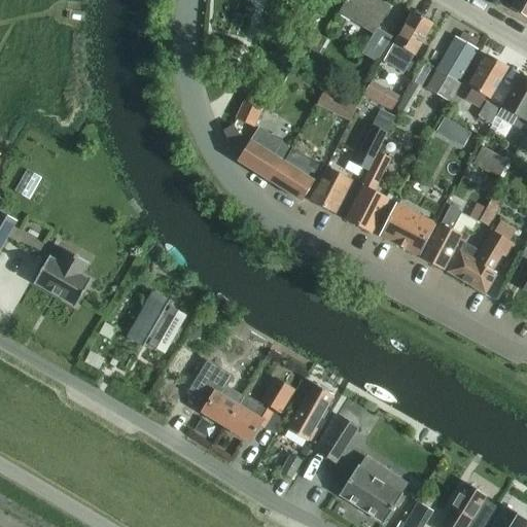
[(377,62),(392,36),(378,28),(390,7),(378,0),(344,0),(338,12),(374,33),(362,53),(377,62)]
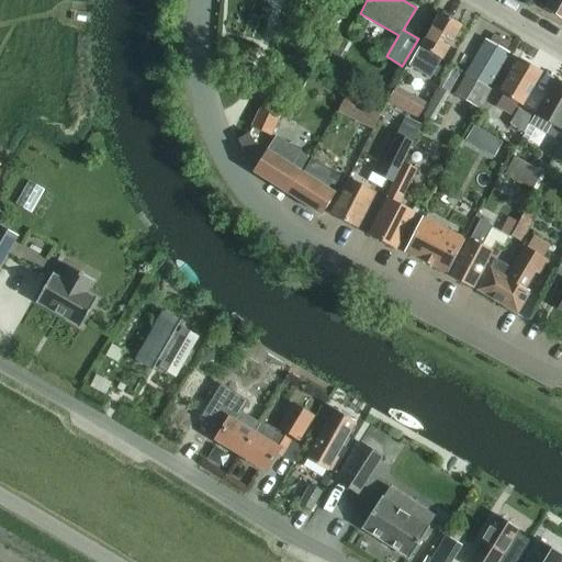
[(561,0),(548,0),(543,8),(561,19),(561,0)]
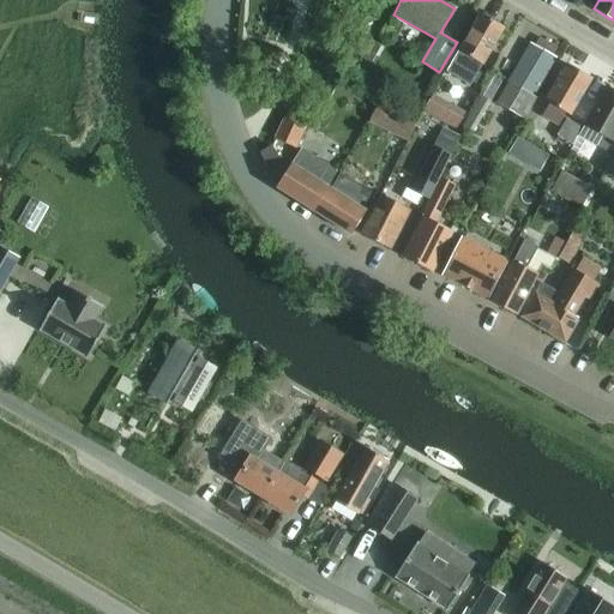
[(459,50),(446,71),(470,85),(475,77),(482,64),(504,26),(481,13),(459,50)]
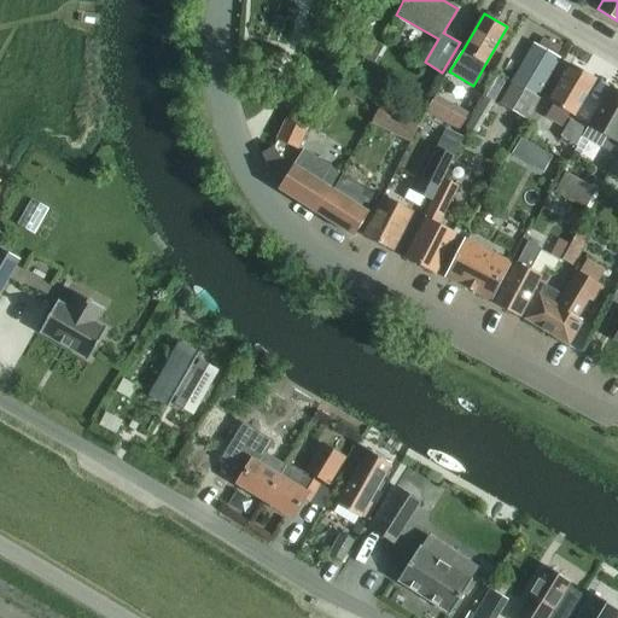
[(363,35),(354,52),(368,59),(378,42),(363,35)]
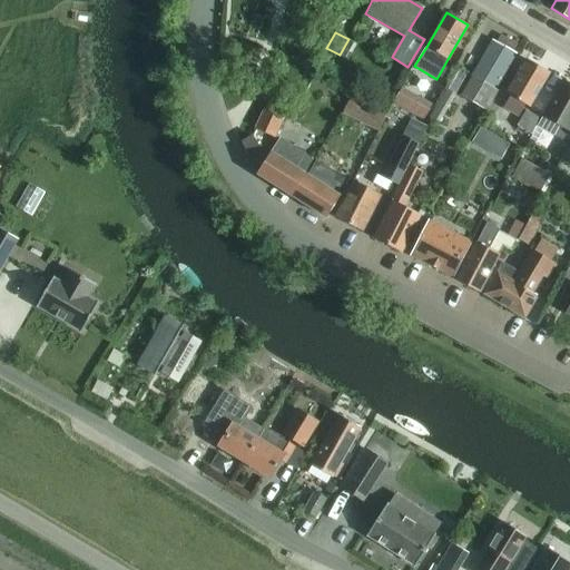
[(492,39),(471,76),(494,89),(495,89),(517,53),(513,51),(495,40),(492,39)]
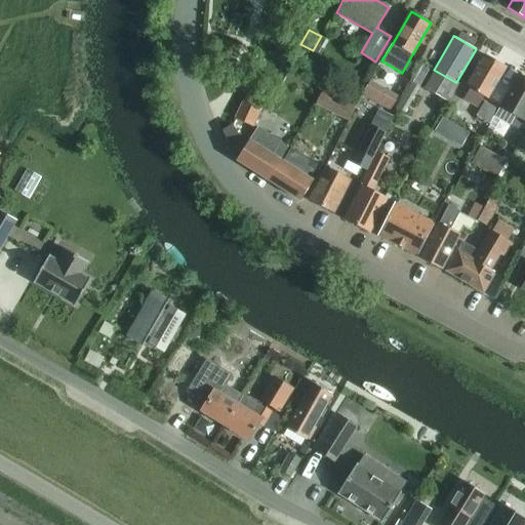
[(506,67),(485,54),(467,86),(487,98),(506,67)]
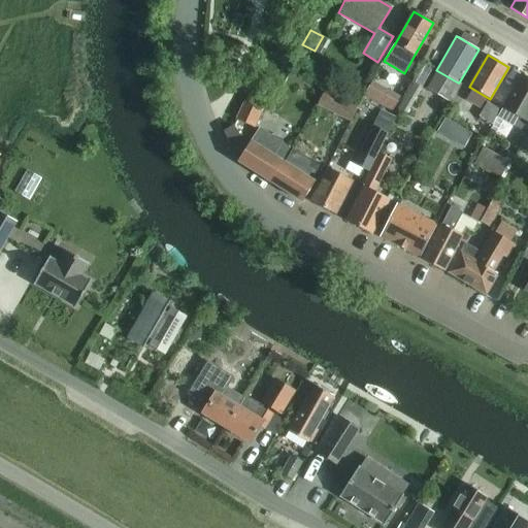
[(527,77),(521,74),(502,106),(497,117),(513,126),(518,116),(527,121),(527,77)]
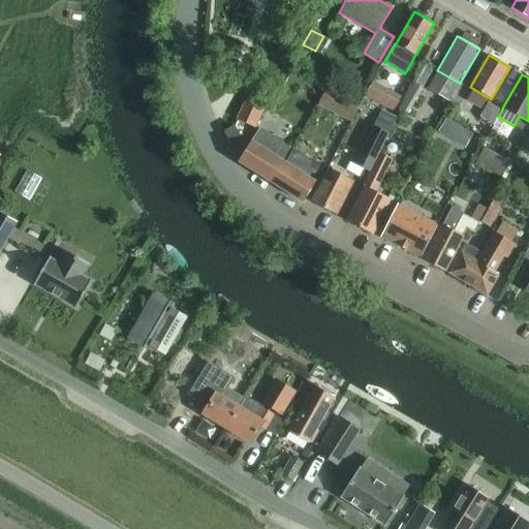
[(412,81),(398,109),(406,113),(422,86),(412,81)]
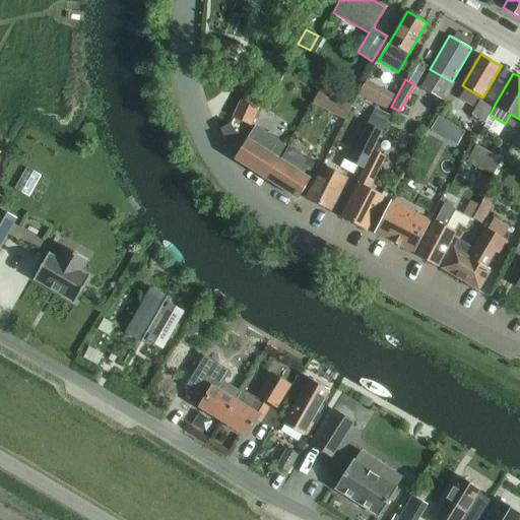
[(383,89),(375,103),(386,110),(394,95),(383,89)]
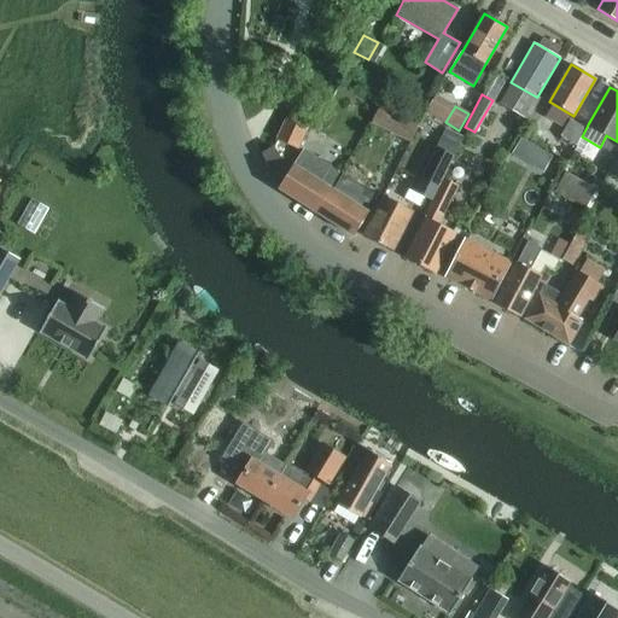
[(298,147),(305,130),(308,132),(314,120),(291,109),(285,121),(278,138),(298,147)]
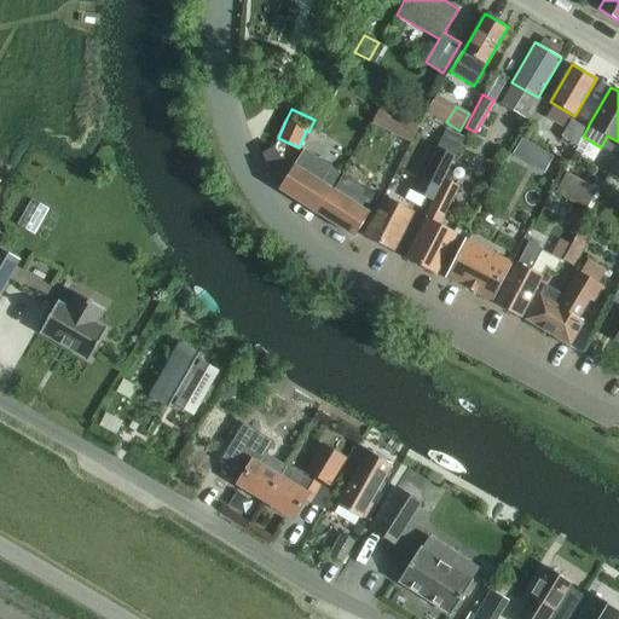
[(418,127),(397,117),(395,119),(383,113),(379,125),(391,131),(392,128),(412,139),(418,127)]
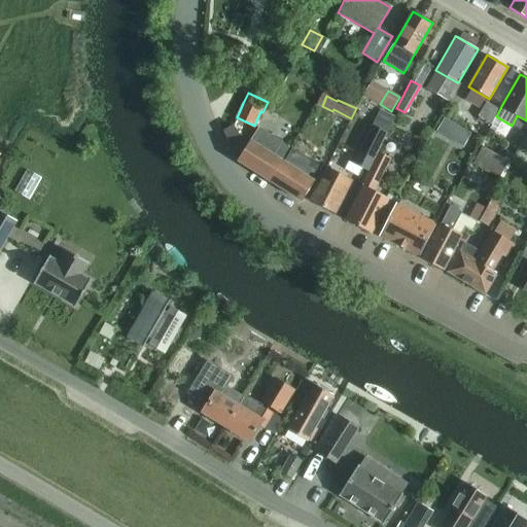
[(491,124),(499,109),(486,101),(478,116),(491,124)]
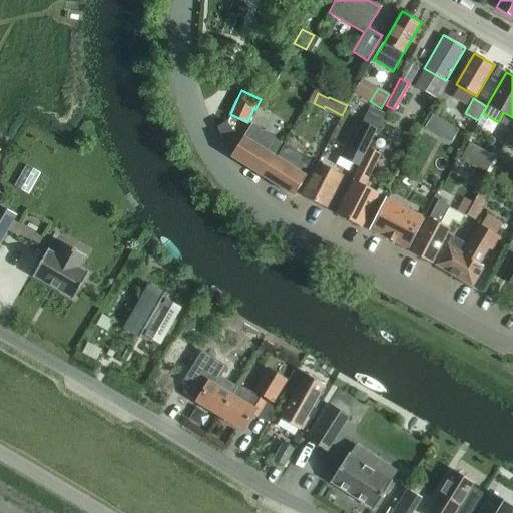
[(431,114),(424,126),(433,131),(440,119),(431,114)]
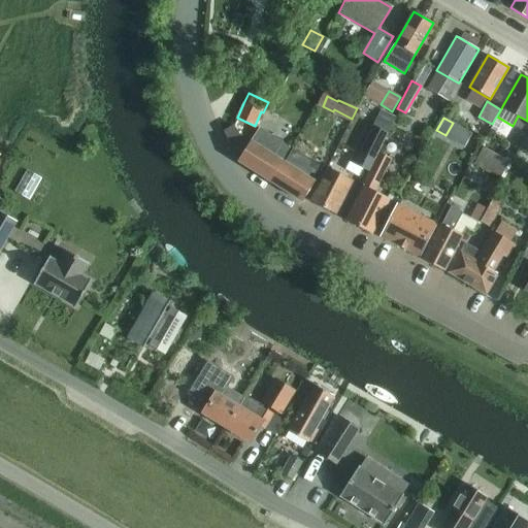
[(234,125),(225,131),(232,143),(241,138),(234,125)]
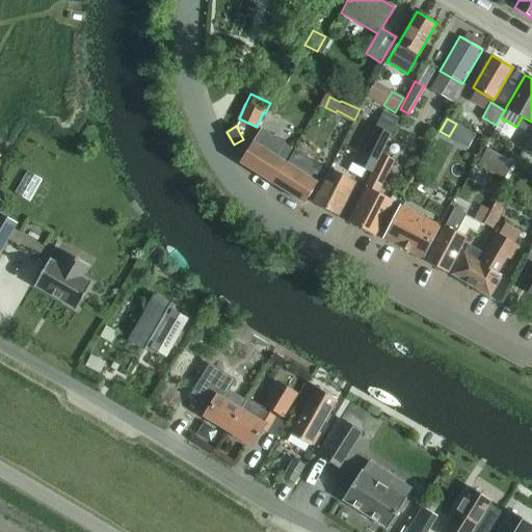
[(375,126),(356,164),(371,171),(372,173),(381,153),(392,134),(391,133),(378,127),(375,126)]
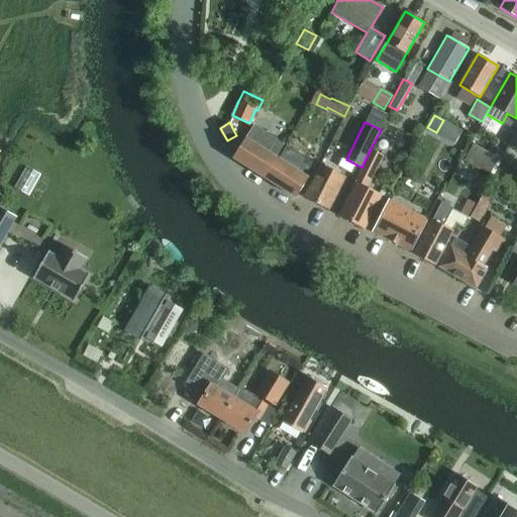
[(252,126),(233,158),(265,177),(277,157),(269,152),(277,138),(254,123),(252,126)]
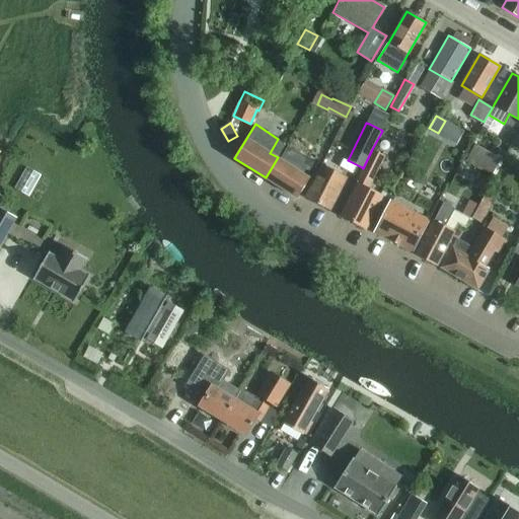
[(474,144),(465,161),(491,174),(495,177),(503,161),(502,160),(500,159),(501,158),(474,144)]
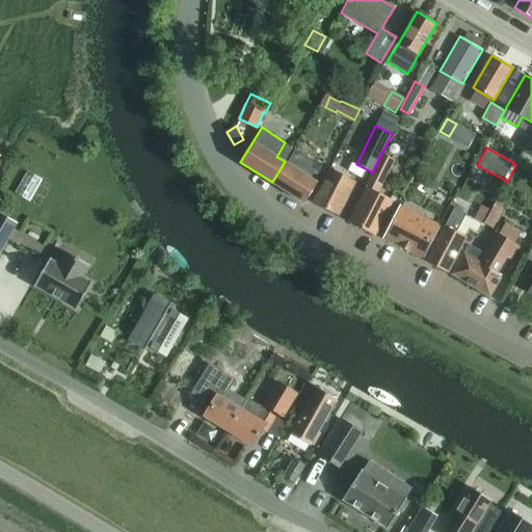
[(285,161),(272,182),(303,202),(317,182),(314,180),(322,166),(295,149),(289,159),(287,162),(285,161)]
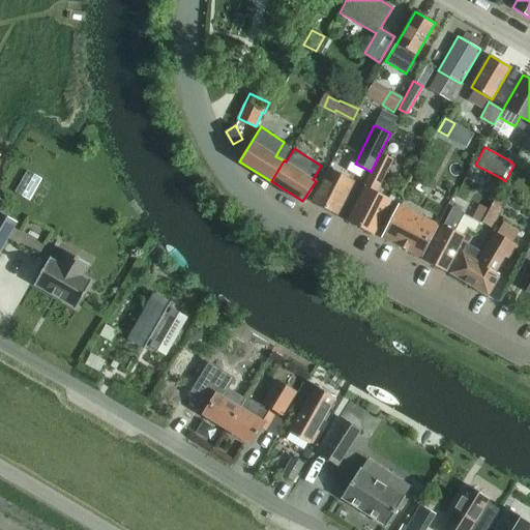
[(509,150),(506,156),(513,159),(517,154),(509,150)]
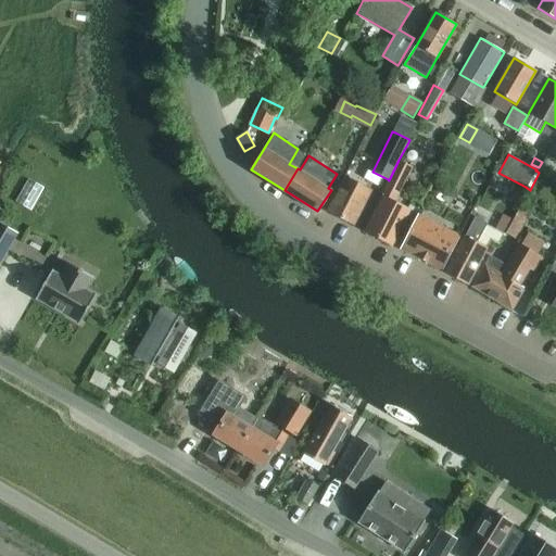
[(382,197),(365,230),(392,244),(409,210),(395,202),(399,194),(413,166),(399,160),(389,180),(381,196),(382,197)]
